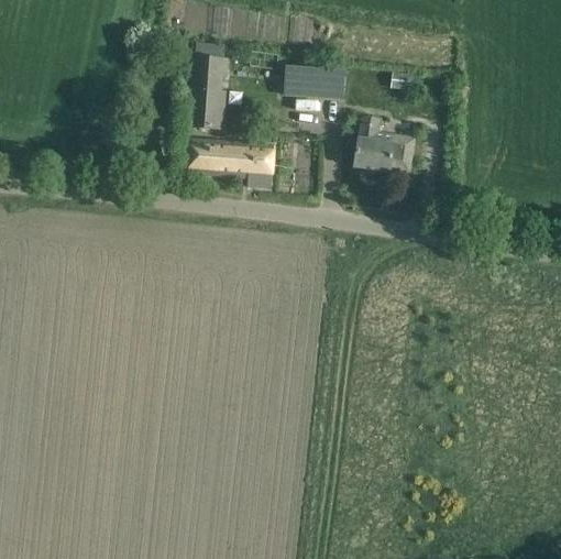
[(193,54),(187,125),(221,129),(226,75),(229,75),(231,56),(193,54)]
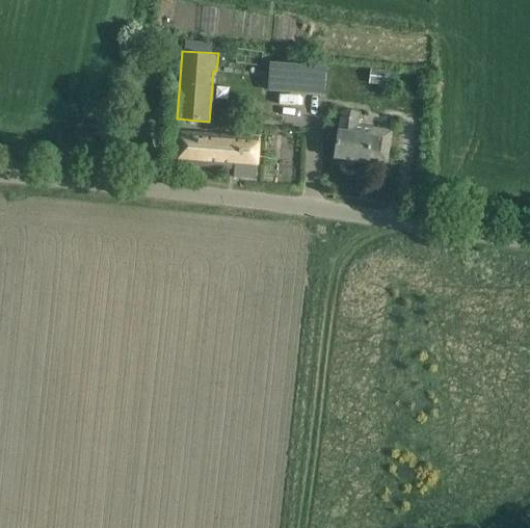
[(283,61),(282,89),(324,93),(325,64),(283,61)]
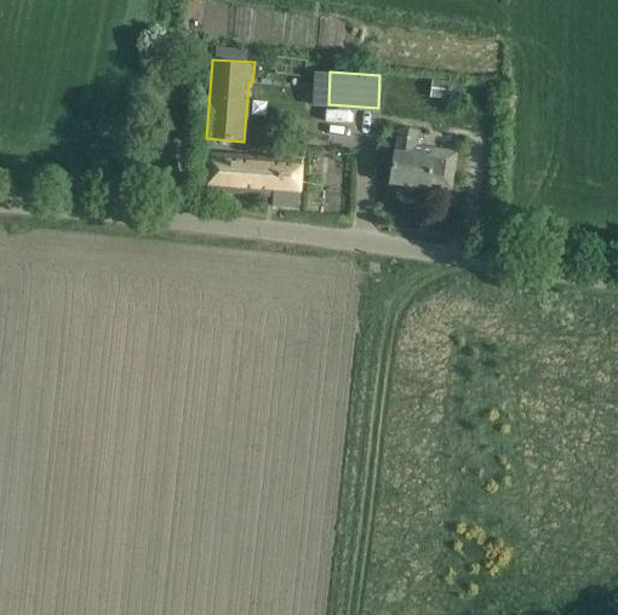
[(434,93),(461,96),(462,80),(435,78),(434,93)]
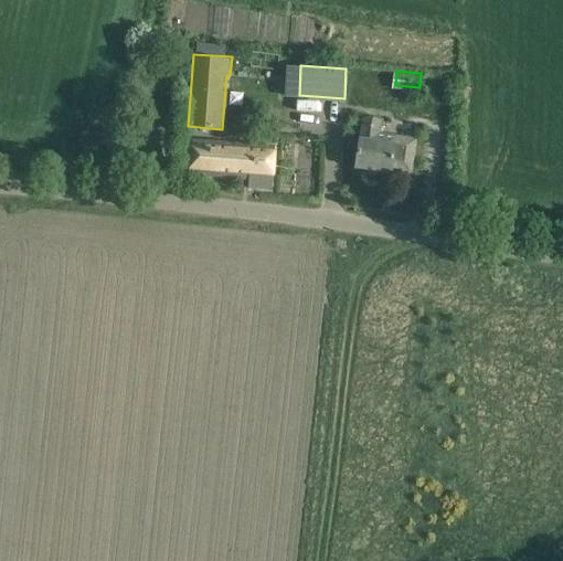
[(382,117),(365,115),(358,166),(393,171),(394,167),(413,170),(417,137),(395,133),(394,141),(379,139),(382,117)]
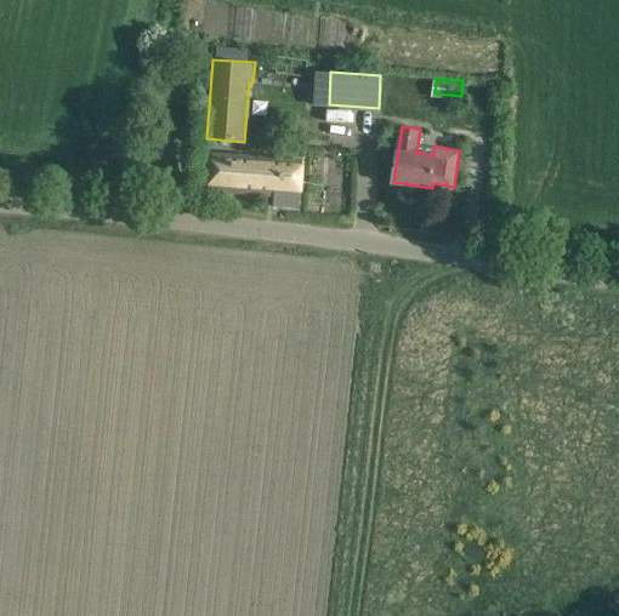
[(305,158),(214,152),(210,189),(276,194),(276,204),(301,205),(305,158)]
